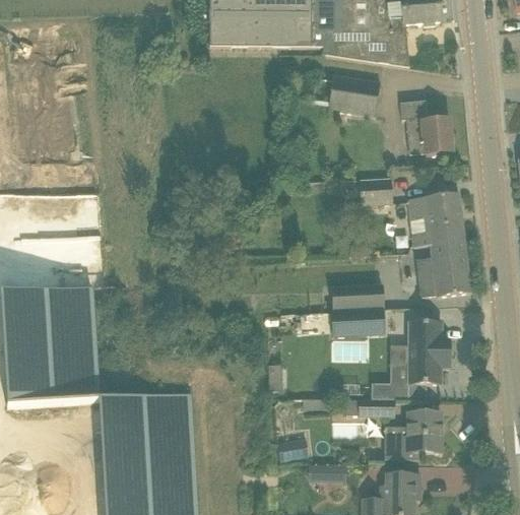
[(311,28),(311,0),(209,0),(209,45),(322,46),(322,53),(408,66),(405,22),(390,23),(388,0),(333,0),(334,28),(311,28)]
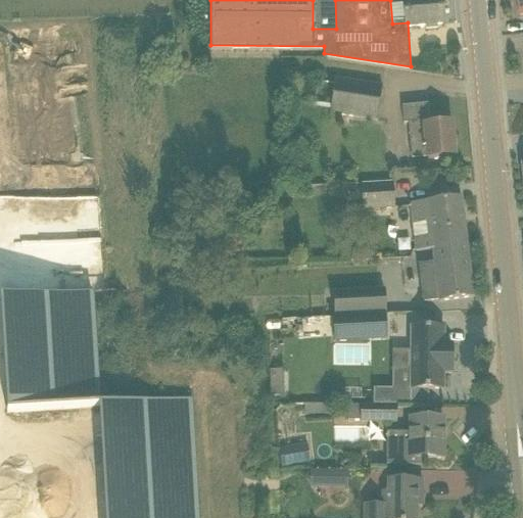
[(390,0),(392,24),(408,22),(425,21),(426,26),(437,25),(437,20),(442,19),(440,0),(390,0)]
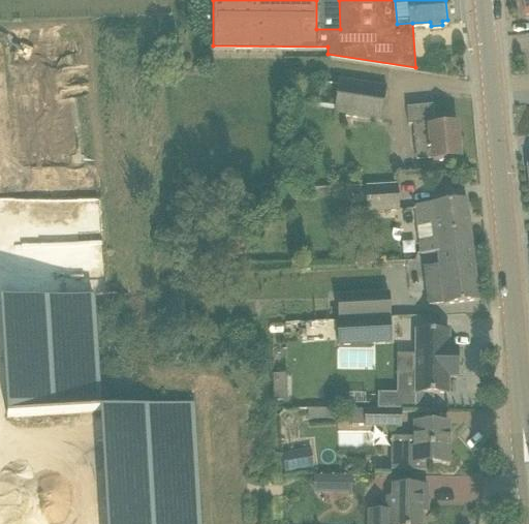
[(339,74),(334,110),(381,117),(386,82),(339,74)]
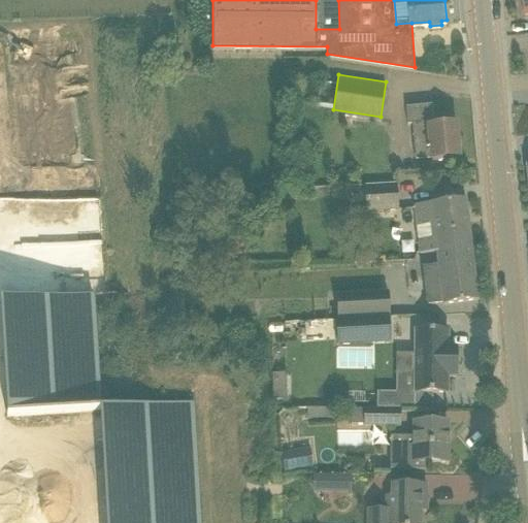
[(458,153),(455,121),(434,123),(432,100),(405,102),(407,120),(411,120),(414,141),(431,146),(431,155),(458,153)]
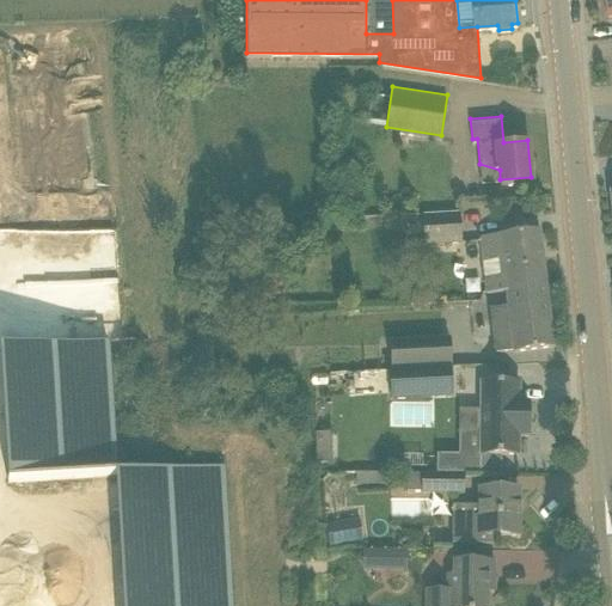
[(459,208),(421,210),(423,242),(461,239),(459,208)]
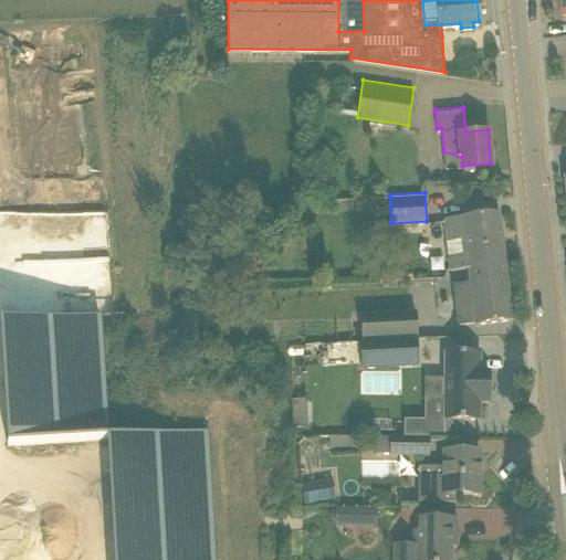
[(444,217),(450,264),(505,257),(499,210),(444,217)]
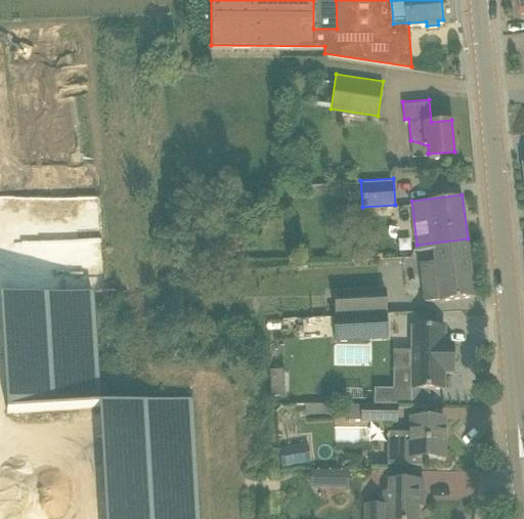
[(474,293),(468,239),(417,245),(417,248),(433,247),(435,259),(419,261),(424,299),(440,297),(440,298),(474,293)]
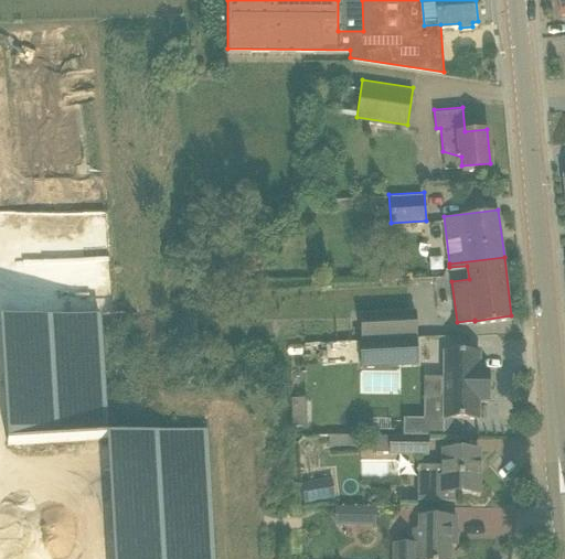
[(0,437),(95,433),(99,558),(213,558),(209,426),(107,430),(102,308),(0,311),(0,437)]
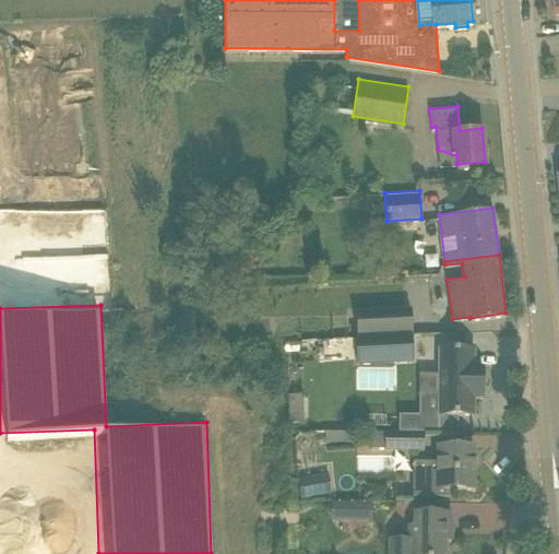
[(414,306),(392,307),(357,309),(358,333),(415,330),(414,306)]
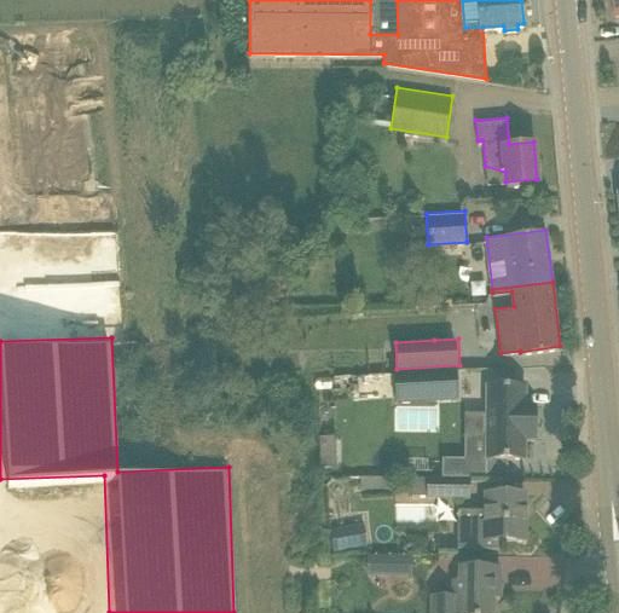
[(460,385),(458,366),(427,369),(400,370),(401,389),(401,403),(439,402),(439,386),(460,385)]
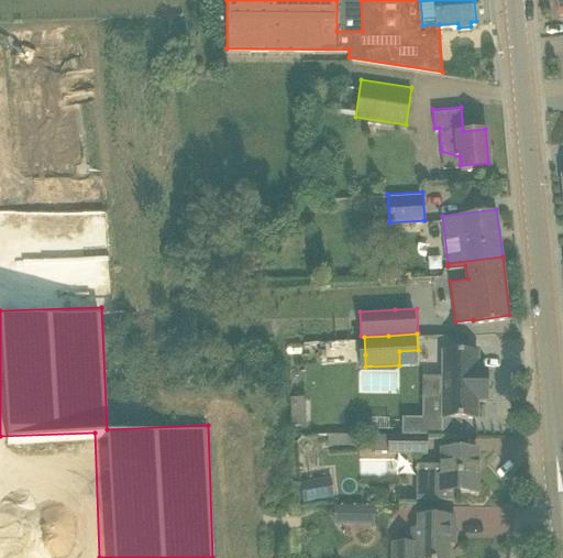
[(477,367),(477,349),(442,348),(442,392),(439,392),(439,409),(442,409),(442,414),(477,415),(477,397),(486,397),(486,367),(477,367)]
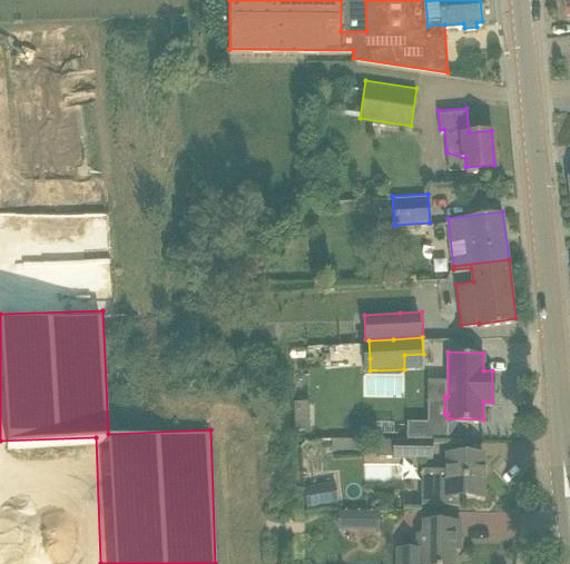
[(308,427),(308,413),(294,413),(294,427),(308,427)]
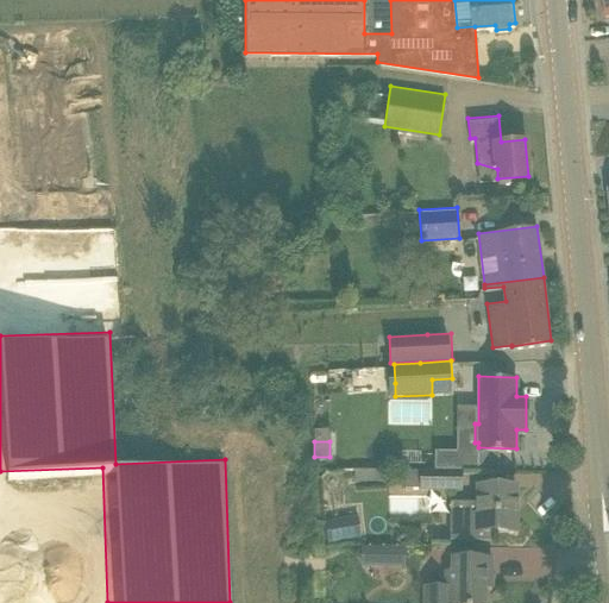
[(419,466),(419,487),(460,487),(462,466),(419,466)]
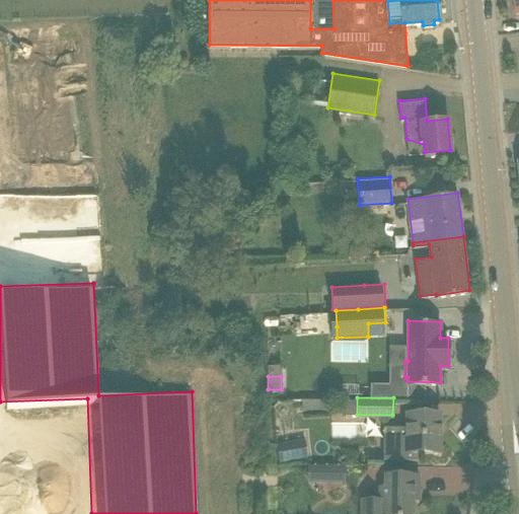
[(439,451),(440,412),(408,412),(406,435),(383,435),(383,457),(418,457),(418,451),(439,451)]
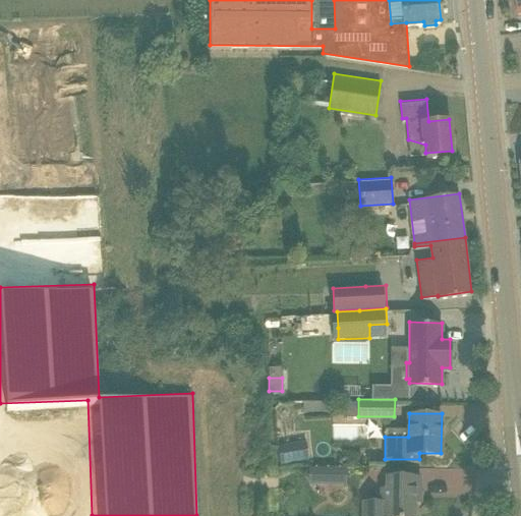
[(320,482),(320,464),(309,464),(308,482),(320,482)]
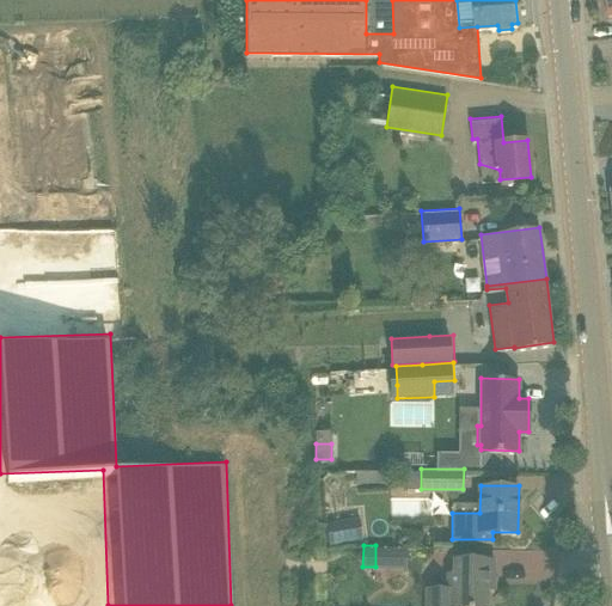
[(487,605),(488,579),(494,579),(494,557),(454,557),(454,571),(447,571),(447,586),(424,586),(423,605),(487,605)]
